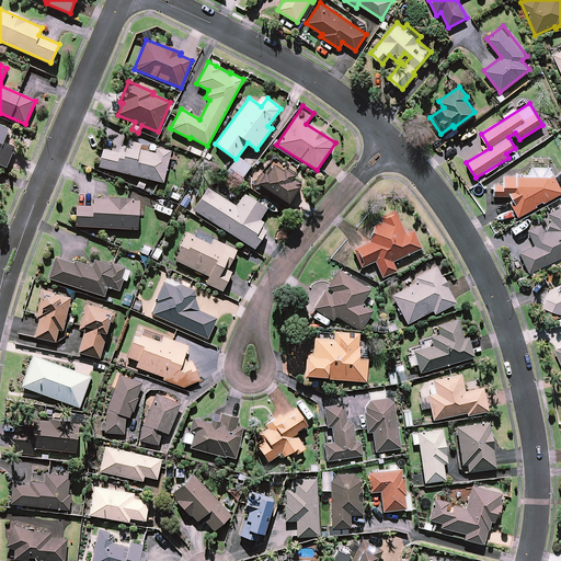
[(9,129),(0,125),(0,164),(7,168),(14,147),(2,142),(9,129)]
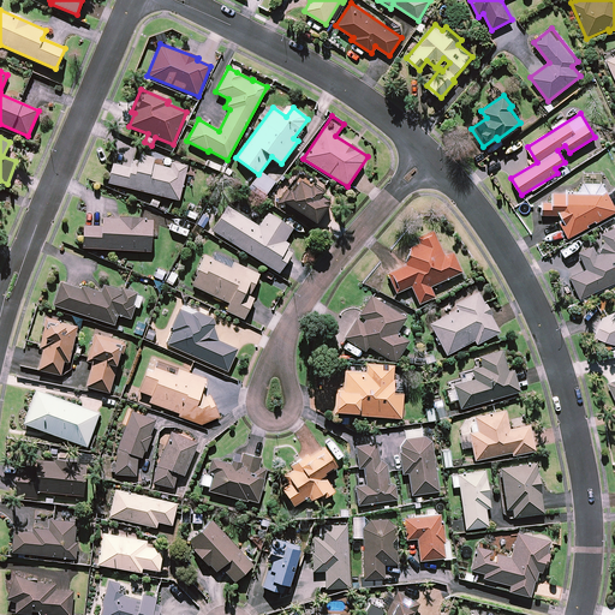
[(187,166),(135,154),(131,168),(113,163),(108,183),(179,201),(187,166)]
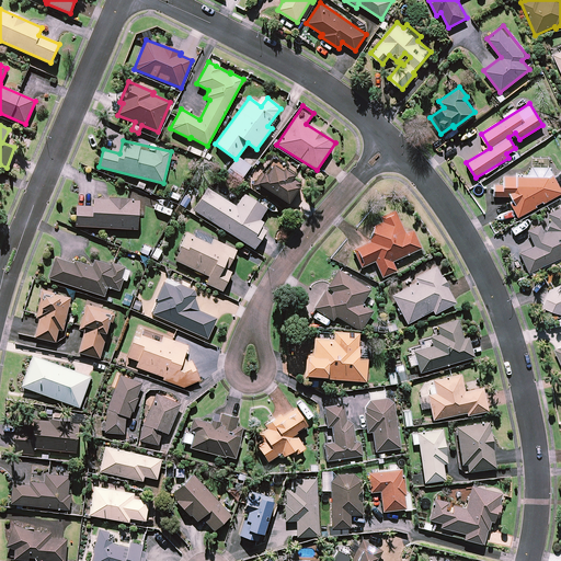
[(533,156),(533,167),(531,174),(504,175),(504,183),(494,184),(494,195),(512,195),(513,206),(518,216),(544,203),(544,202),(560,193),(560,172),(554,176),(549,167),(549,156),(533,156)]
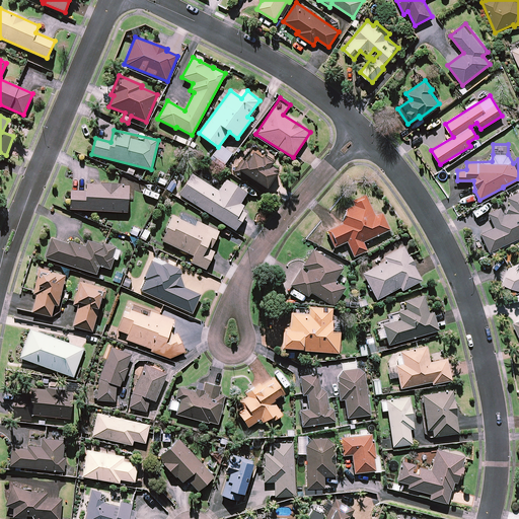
[(232,154),(220,146),(212,156),(224,164),(232,154)]
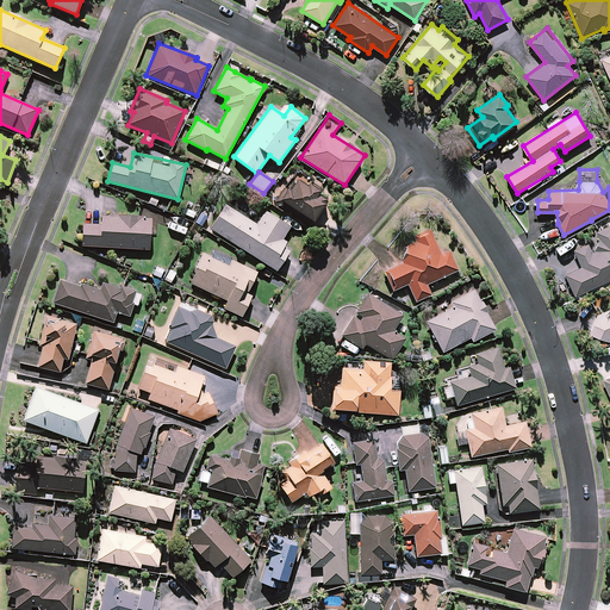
[(309,187),(296,179),(288,191),(284,187),(278,198),(312,222),(325,201),(317,195),(321,188),(312,182),(309,187)]
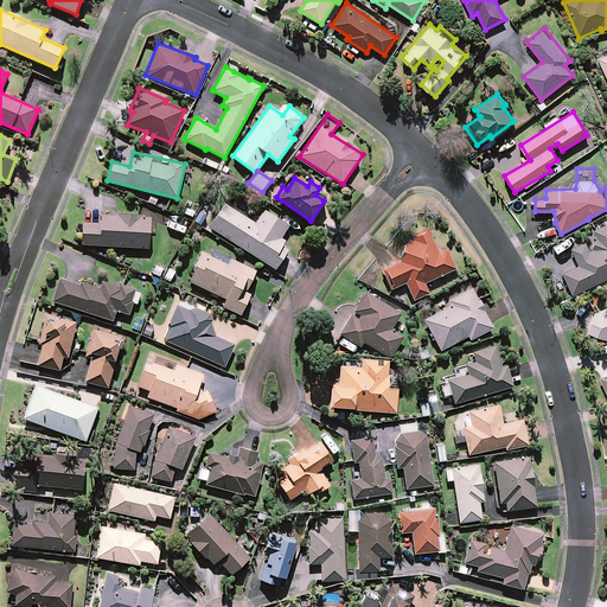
[(255,224),(224,204),(209,228),(275,269),(287,250),(282,247),(285,241),(281,238),(288,225),(263,210),(255,224)]
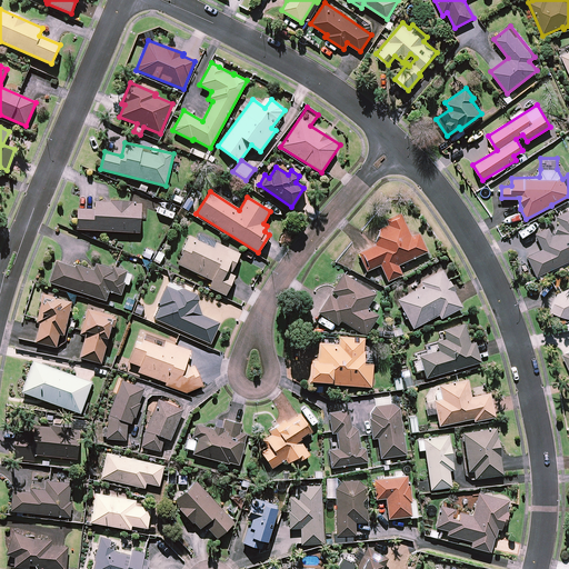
[(141,203),(96,200),(95,209),(78,208),(77,229),(139,232),(141,203)]
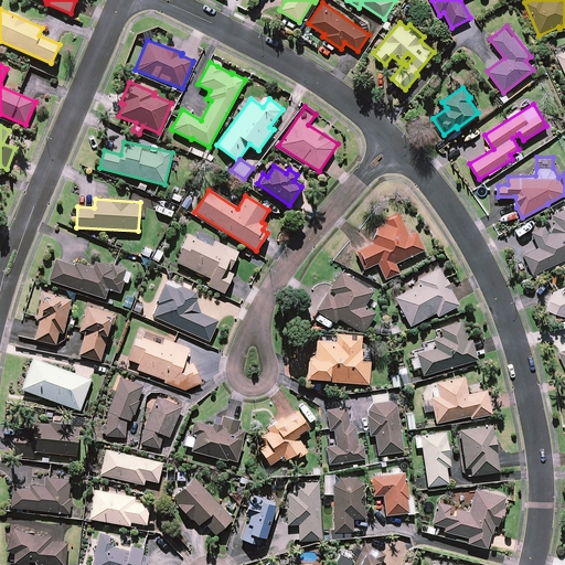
[(564,209),(552,214),(555,221),(516,237),(533,274),(564,258),(564,209)]
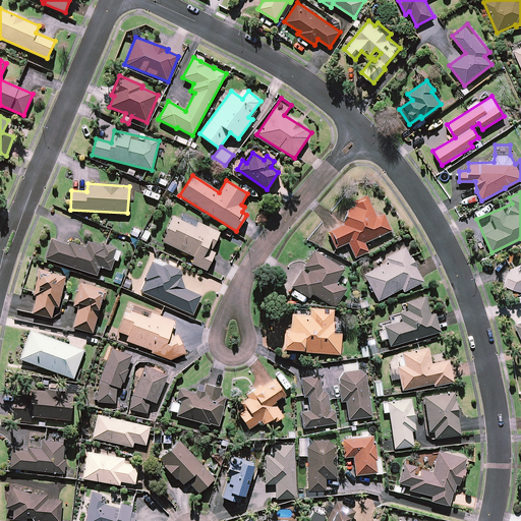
[(375,217),(366,196),(353,203),(355,207),(347,211),(346,215),(343,226),(328,232),(335,248),(348,242),(355,257),(367,251),(364,243),(391,231),(383,214),(375,217)]
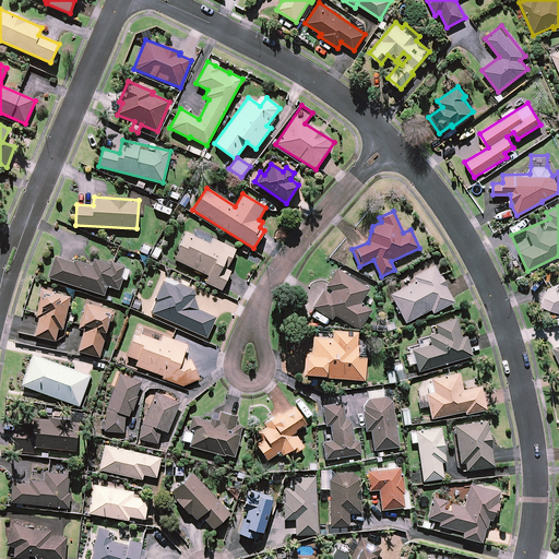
[(236,249),(197,230),(193,236),(186,233),(174,259),(209,275),(205,283),(222,290),(230,271),(226,269),(236,249)]
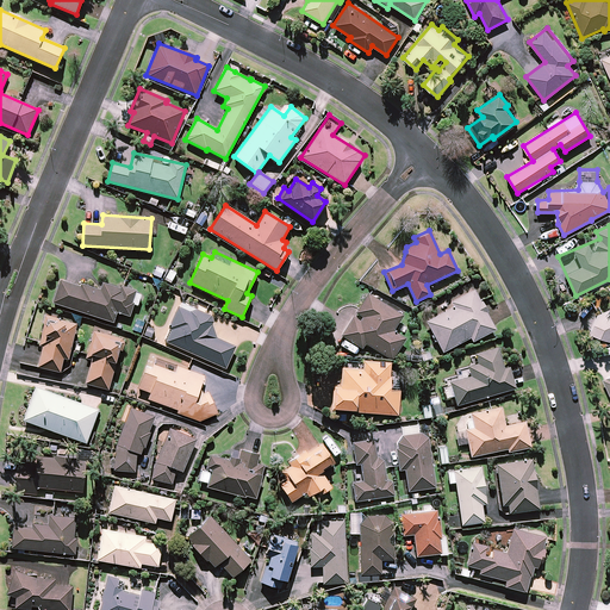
[(166,272),(156,266),(153,274),(161,279),(166,272)]
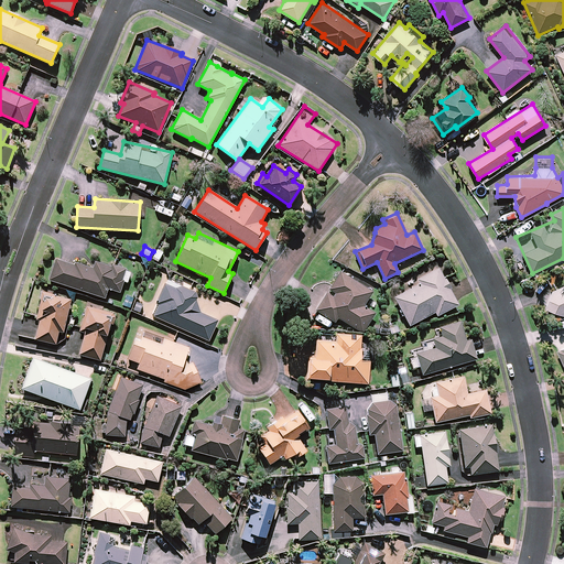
[(159,262),(164,252),(156,248),(151,258),(159,262)]
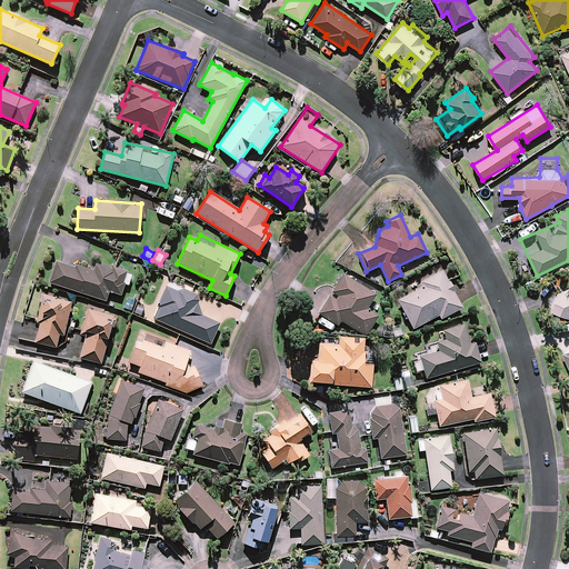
[(75,268),(57,261),(50,282),(106,300),(109,291),(121,295),(125,283),(128,285),(131,276),(96,263),(93,270),(76,265),(75,268)]
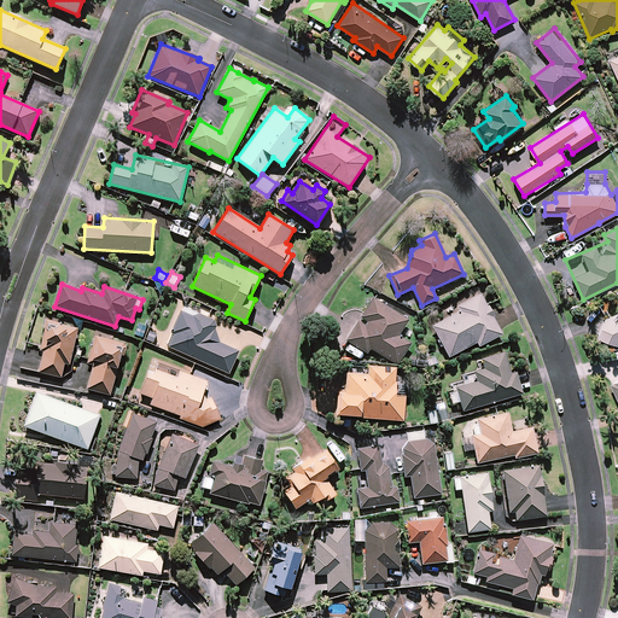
[(501,334),(481,295),(455,307),(459,313),(432,326),(448,357),(476,342),(478,347),(501,334)]
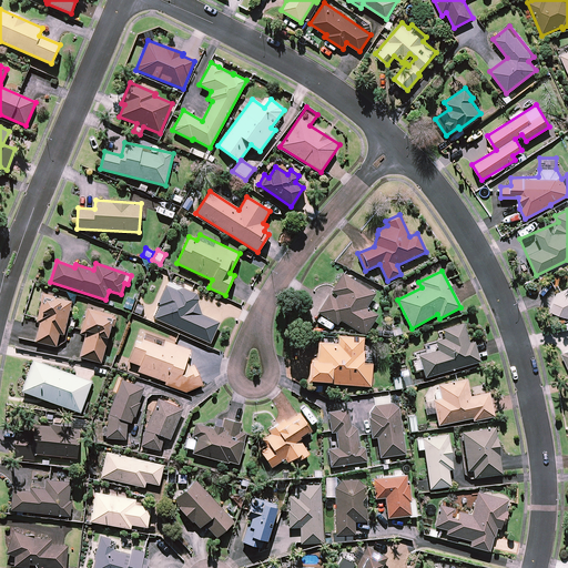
[(375,293),(342,273),(317,313),(337,324),(340,320),(365,335),(377,315),(366,308),(375,293)]
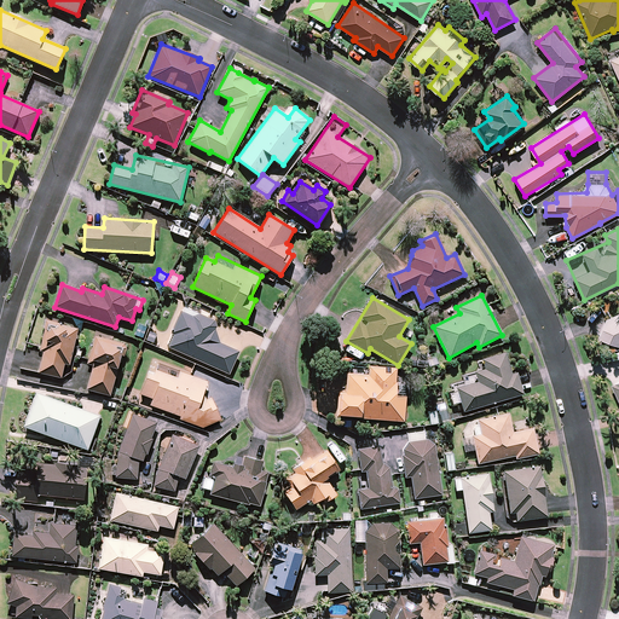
[(198,318),(181,312),(167,346),(229,374),(238,352),(218,342),(214,320),(200,314),(198,318)]
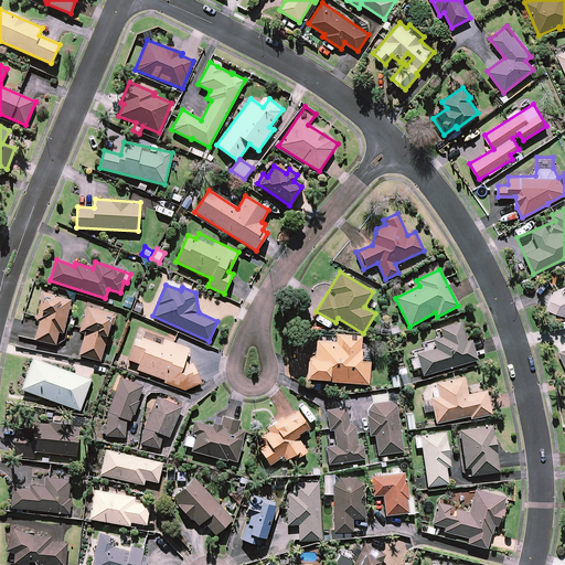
[(564,285),(552,291),(546,308),(564,317),(564,316),(564,285)]
